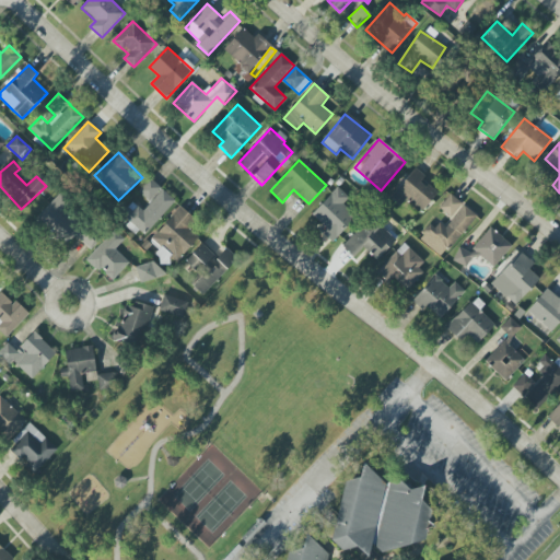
[(438,194),(422,179),(424,176),(416,168),(389,197),(399,206),(406,199),(421,212),(438,194)]
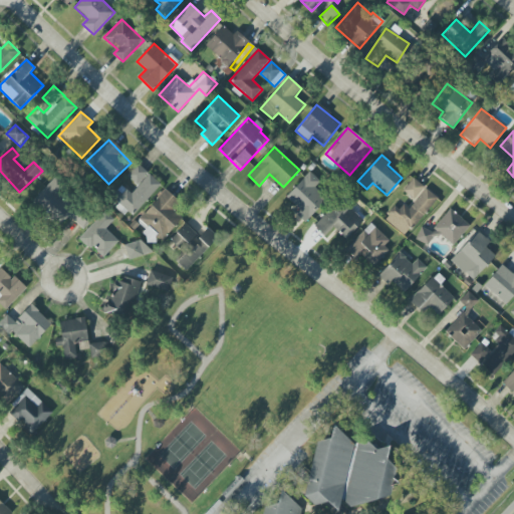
[(161,184),(137,165),(126,177),(138,186),(132,194),(121,185),(111,197),(118,203),(116,206),(132,219),(161,184)]
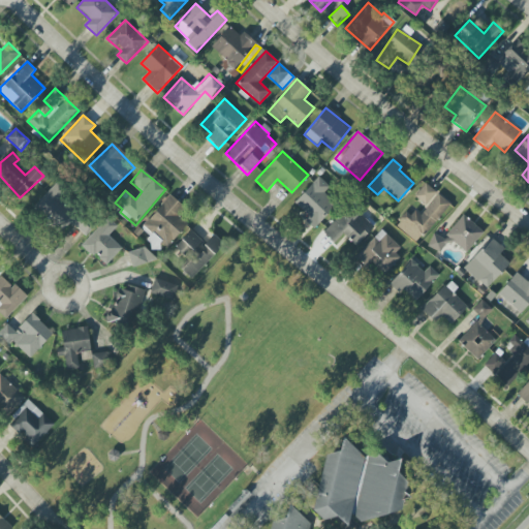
[(305,214),(302,217),(314,229),(338,204),(314,182),(294,204),(305,214)]
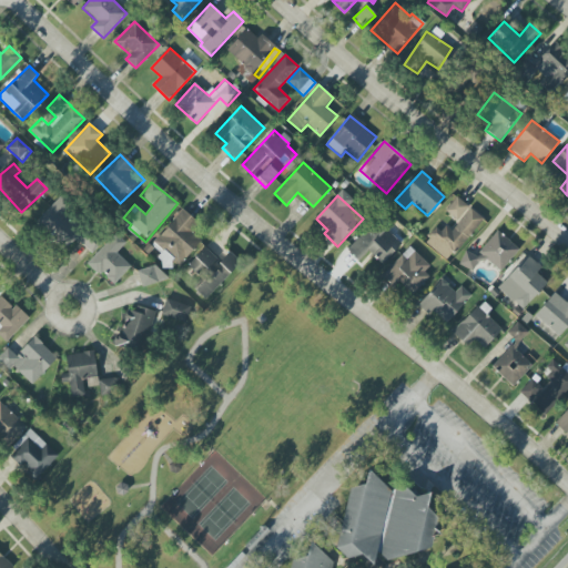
[(448,262),(483,219),(469,208),(457,196),(445,212),(458,222),(452,230),(443,223),(426,243),(448,262)]
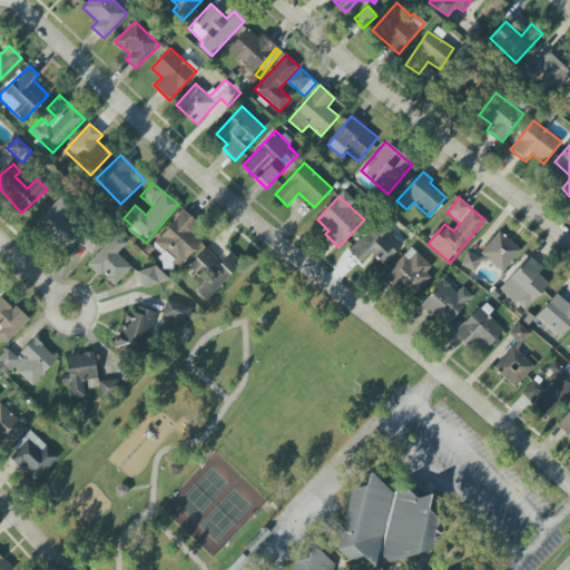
[(76,239),(91,254),(102,243),(57,200),(35,225),(64,253),(76,239)]
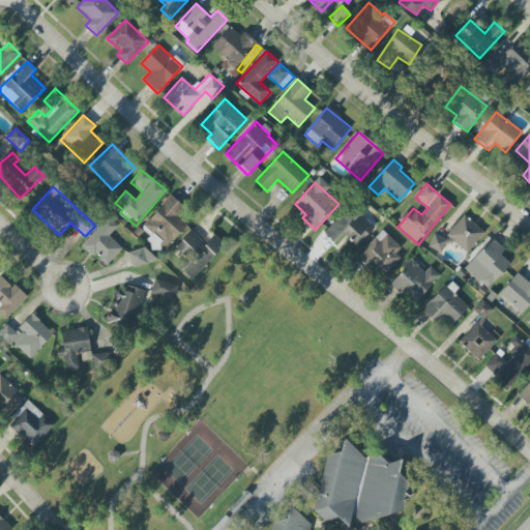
[(156,237),(154,238),(168,248),(192,219),(167,200),(144,227),(156,237)]
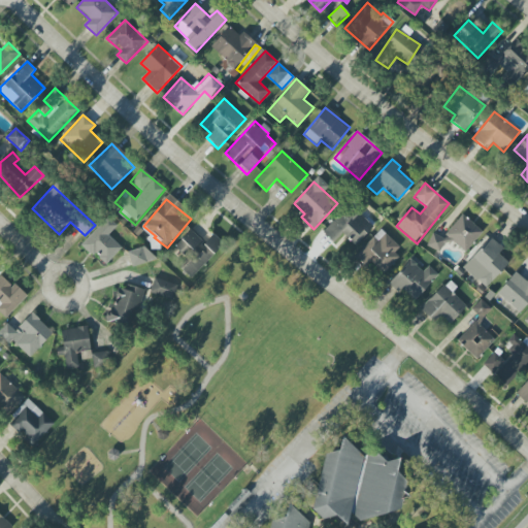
[(322,231),(333,243),(343,234),(355,245),(373,228),(359,212),(347,224),(338,216),(322,231)]
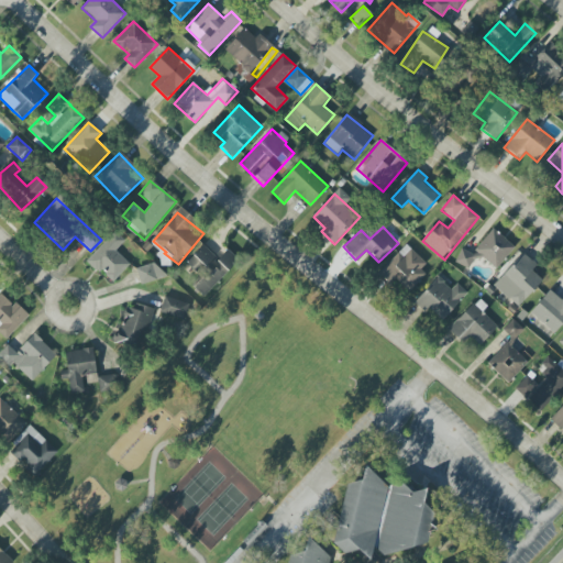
[(474,250),(495,269),(515,247),(494,229),(474,250)]
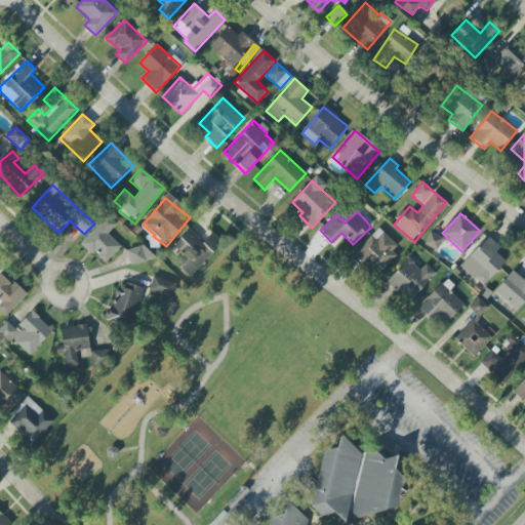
[(121,246),(108,234),(116,225),(107,215),(80,244),(91,254),(94,251),(106,263),(121,246)]
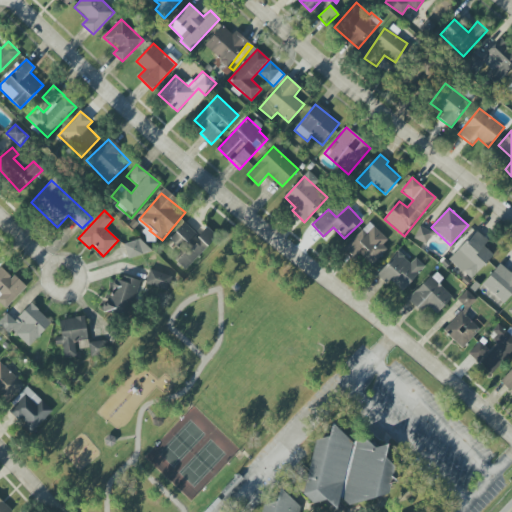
[(359,253),(370,264),(391,243),(369,222),(344,248),(354,258),(359,253)]
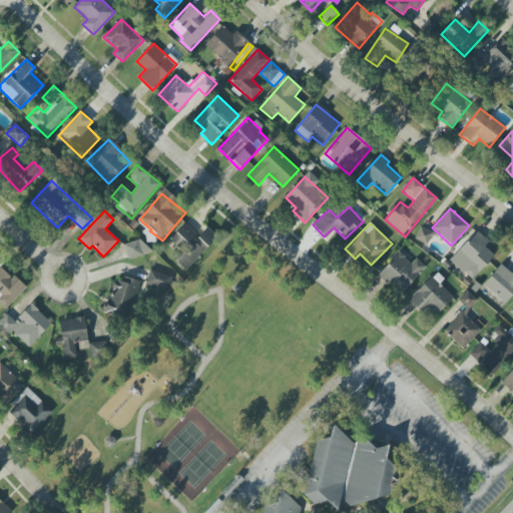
[(206,227),(198,236),(184,223),(169,240),(182,253),(175,262),(185,272),(217,237),(206,227)]
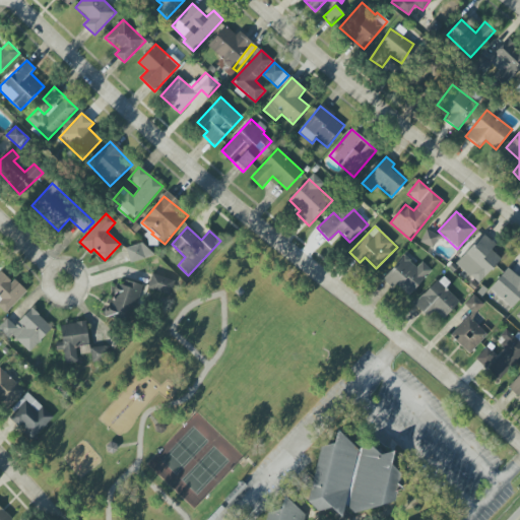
[(439,237),(426,231),(420,242),(433,249),(439,237)]
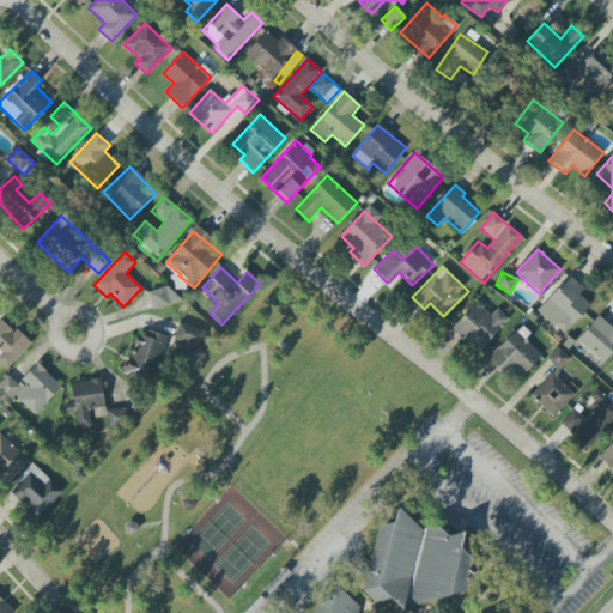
[(578,295),(584,289),(570,275),(538,310),(563,334),(592,305),(578,295)]
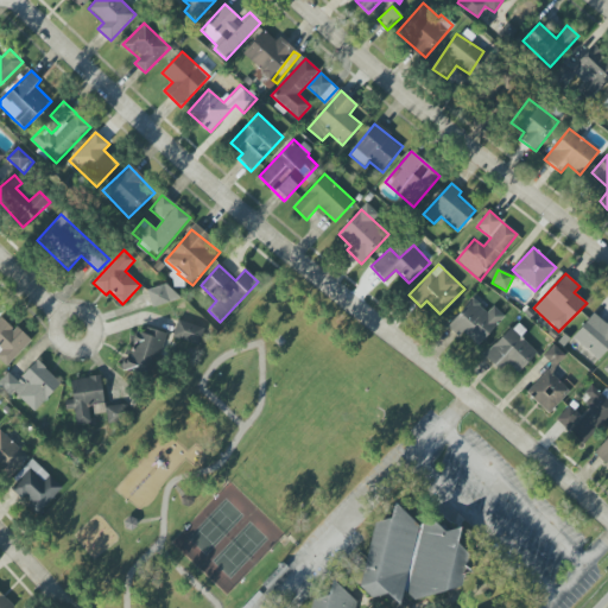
[(147,290),(152,308),(175,302),(170,284),(147,290)]
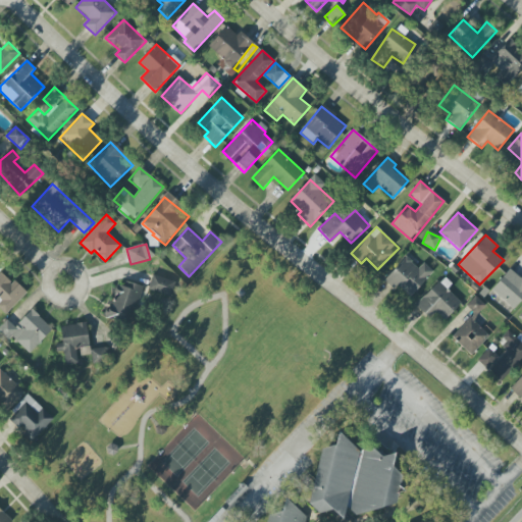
[(433,272),(423,263),(418,268),(406,257),(383,281),(393,290),(398,284),(410,297),(433,272)]
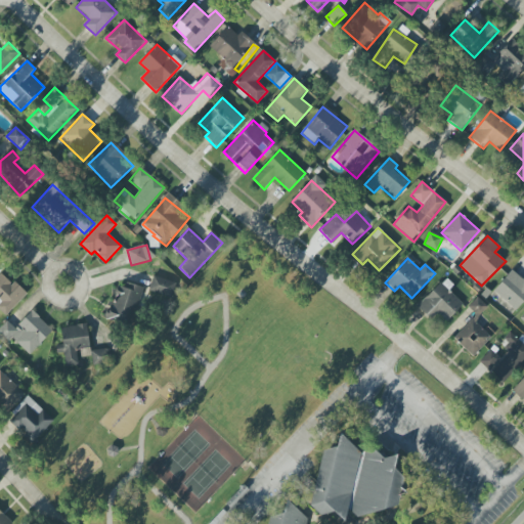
[(493,292),(517,310),(523,302),(523,278),(523,279),(511,269),(493,292)]
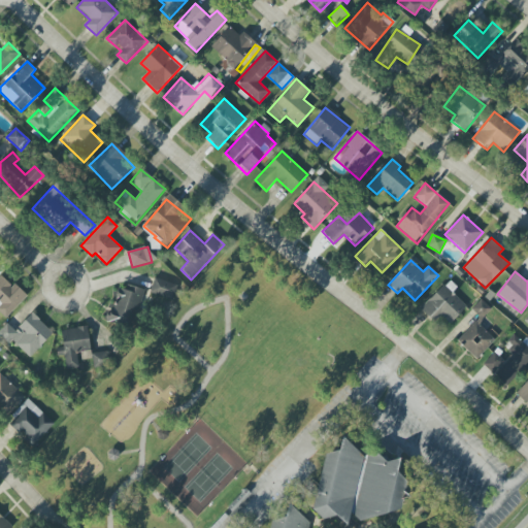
[(26,297),(2,274),(0,276),(0,312),(5,319),(26,297)]
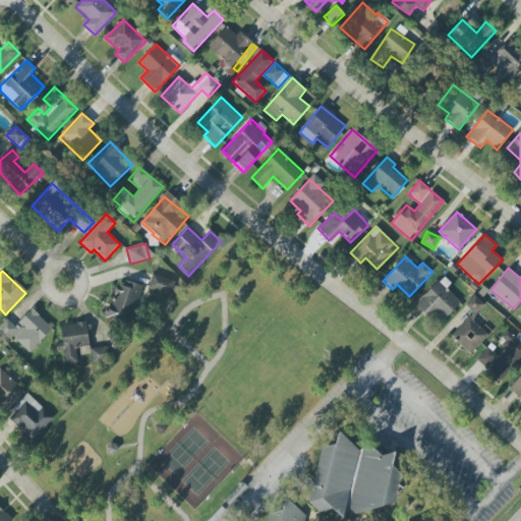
[(170,297),(175,282),(153,275),(148,290),(170,297)]
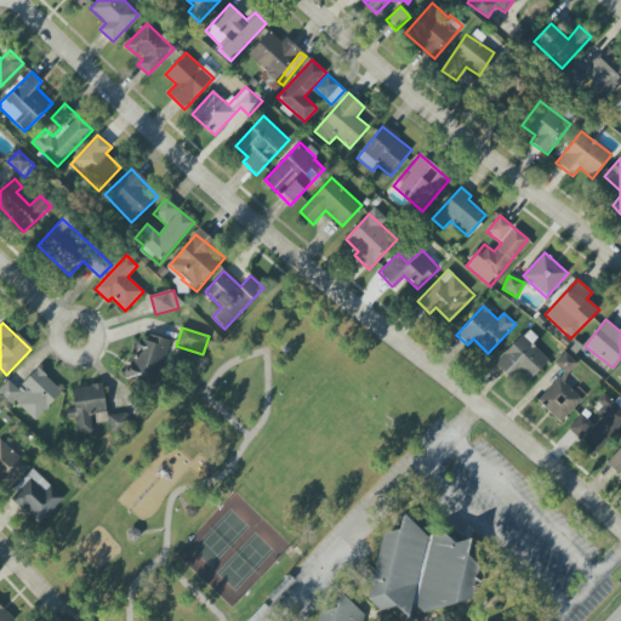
[(494,364),(510,380),(518,370),(529,381),(548,360),(520,335),(494,364)]
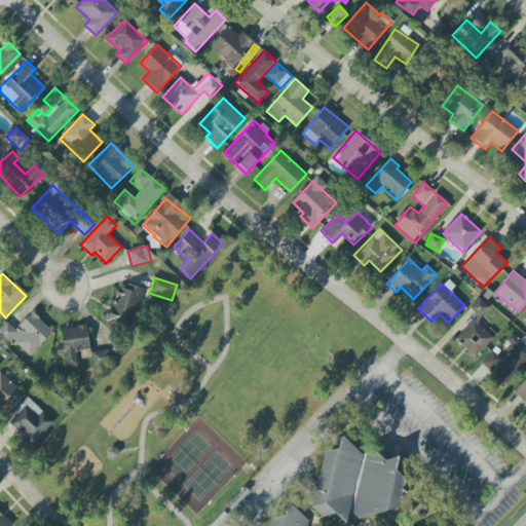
[(141,288),(127,285),(126,289),(118,288),(112,317),(134,322),(141,288)]
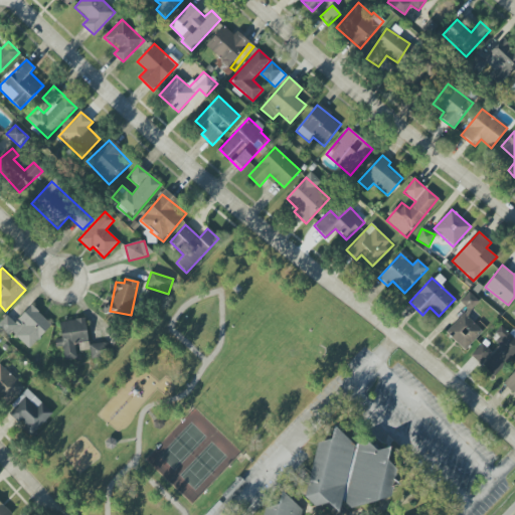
[(18,320),(25,326),(15,337),(29,349),(52,325),(31,305),(18,320)]
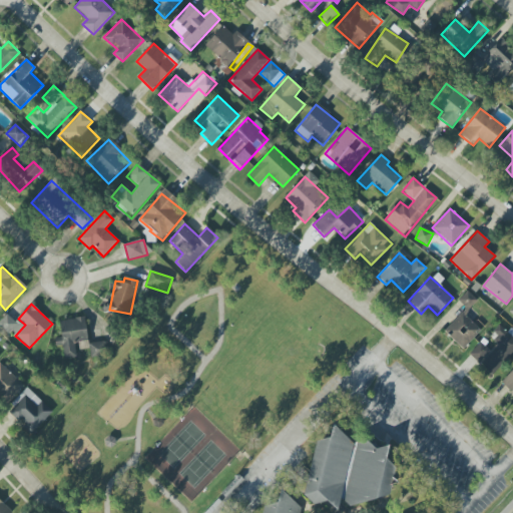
[(461,350),(481,332),(463,312),(444,331),(461,350)]
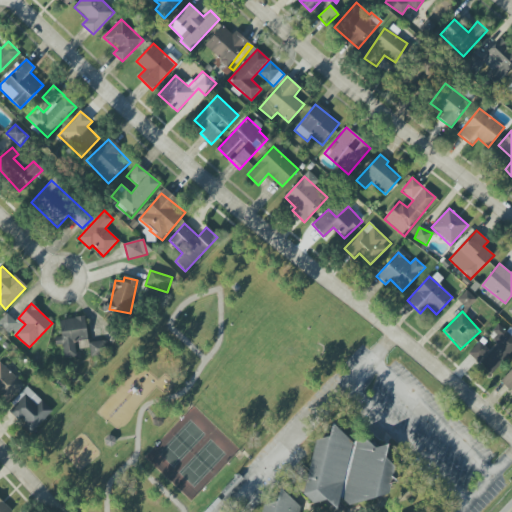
[(16,322),(5,314),(0,321),(0,326),(9,332),(16,322)]
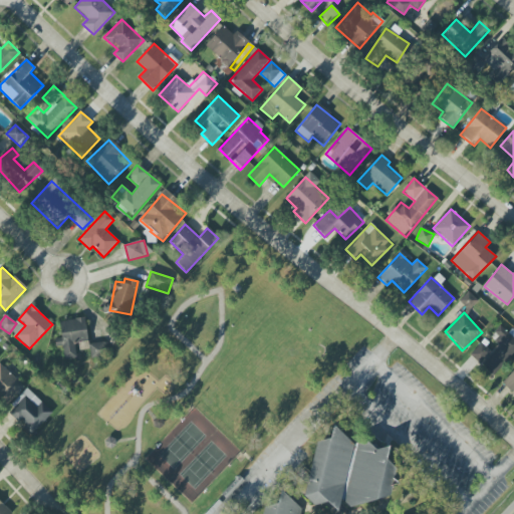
[(63,359),(76,358),(74,341),(87,340),(85,318),(59,321),(61,338),(55,339),(56,347),(62,346),(63,359)]
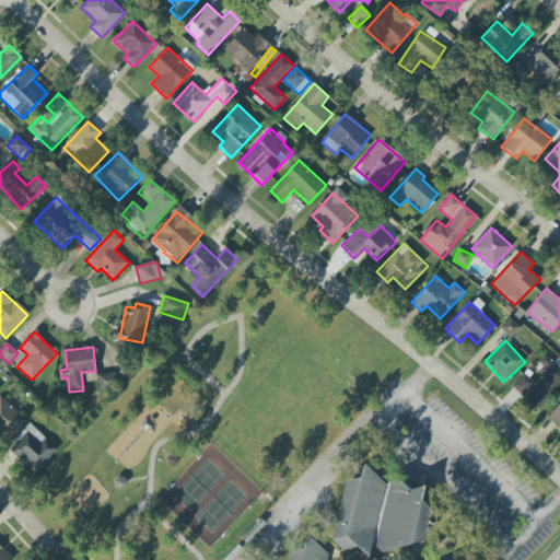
[(555,364),(545,356),(534,366),(544,376),(524,397),(537,409),(559,385),(559,371),(559,360),(559,359),(555,364)]
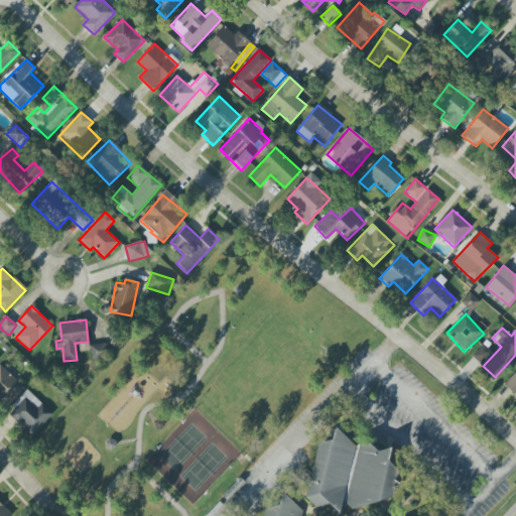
[(90,346),(92,360),(106,358),(104,344),(90,346)]
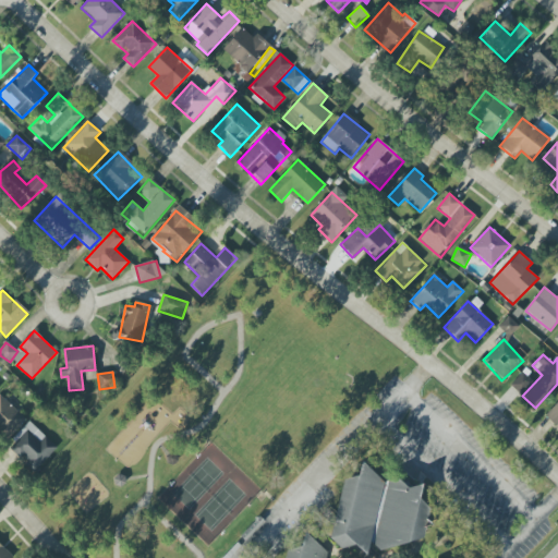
[(533,383),(522,372),(510,385),(521,396),(533,383)]
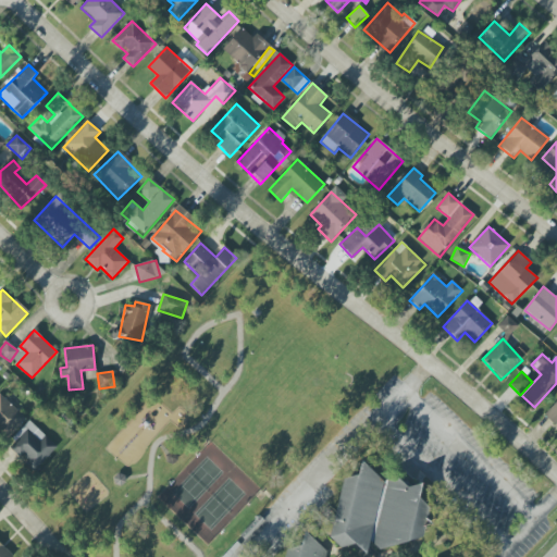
[(0,433),(7,440),(26,419),(0,394),(0,433)]
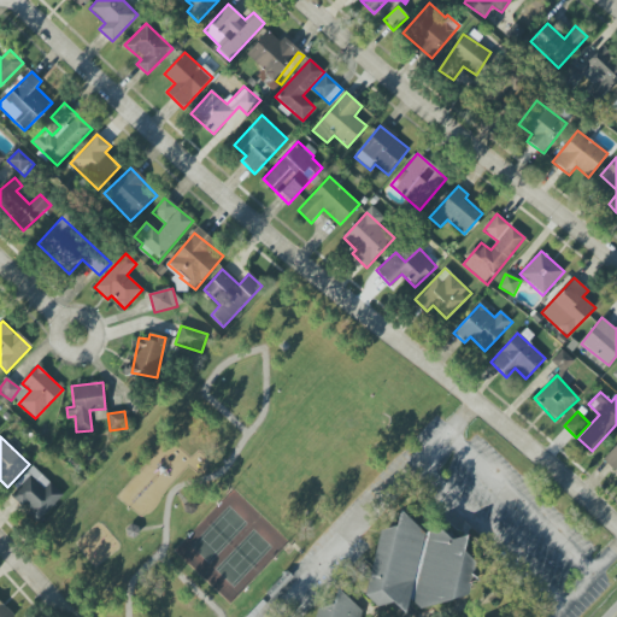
[(616,444),(603,459),(616,471),(616,444)]
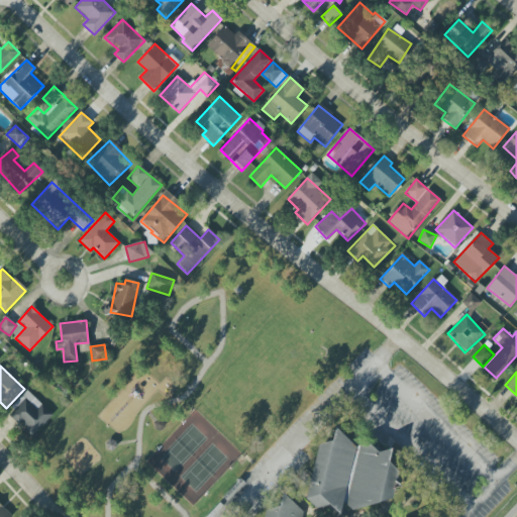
[(53,415),(28,392),(4,417),(16,428),(19,425),(32,437),(53,415)]
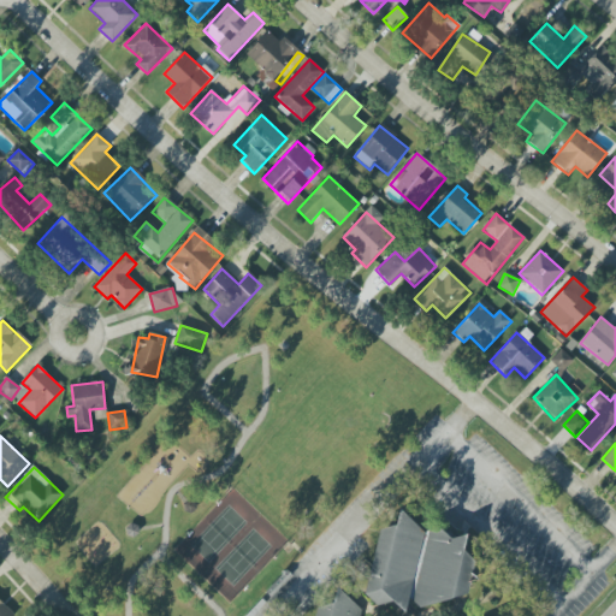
[(380,527),(362,596),(375,604),(377,605),(391,603),(404,612),(408,599),(418,606),(466,597),(469,584),(474,579),(473,570),(475,561),(462,551),(466,535),(450,539),(438,529),(425,532),(398,511),(395,525),(380,527)]
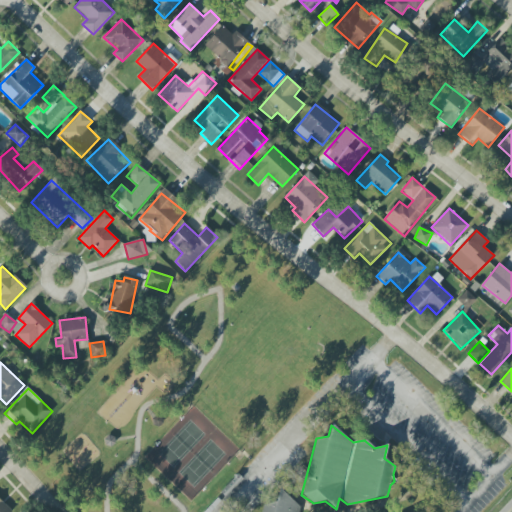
[(300,511),(301,504),(280,491),(274,500),(262,503),(261,511),(300,511)]
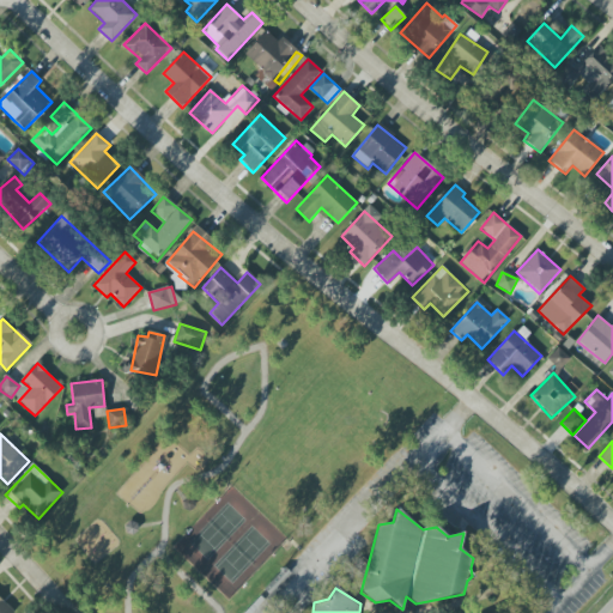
[(0,612),(13,612),(16,612),(0,598),(0,612)]
